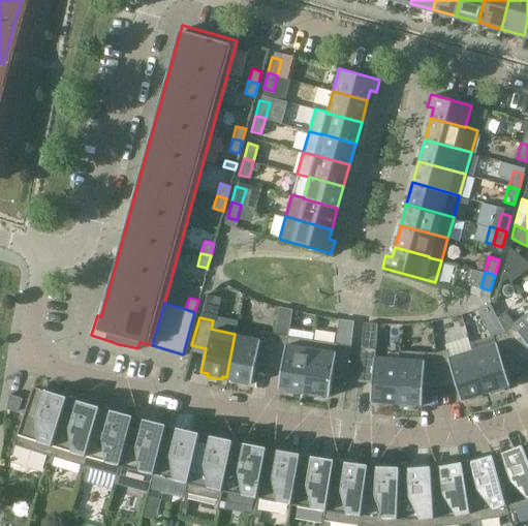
[(443,317),(438,318),(432,320),(435,331),(446,328),(443,317)]
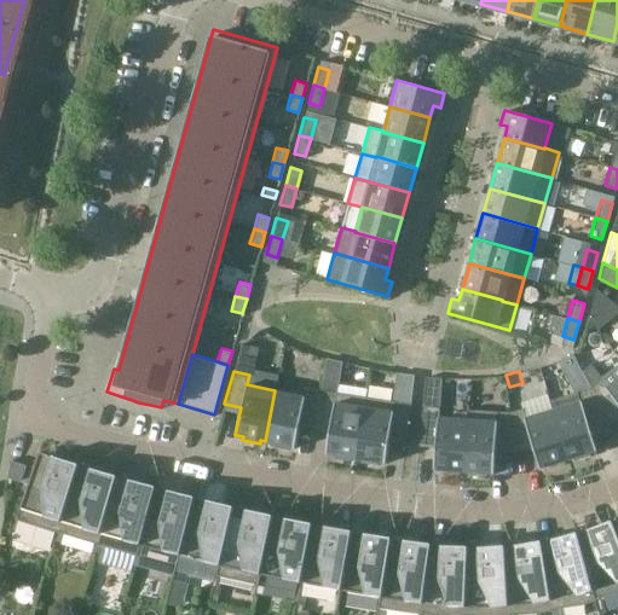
[(600,378),(589,387),(605,417),(617,406),(617,377),(606,387),(600,378)]
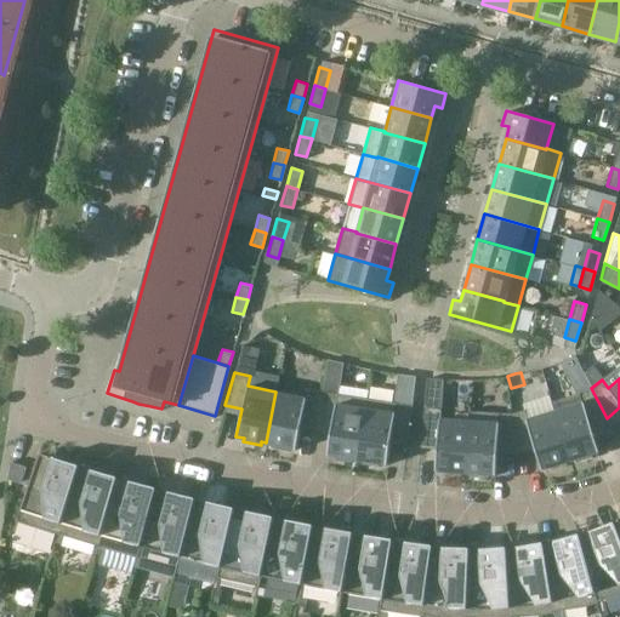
[(301,421),(316,424),(322,390),(306,388),(303,398),(276,392),(266,443),(269,444),(269,446),(286,450),(288,447),(295,449),(301,421)]
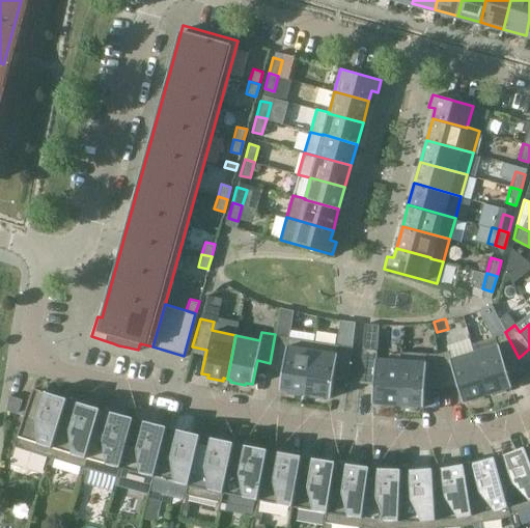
[(470,343),(472,352),(473,352),(486,393),(490,392),(491,395),(505,390),(504,388),(511,386),(504,363),(519,358),(505,332),(470,343)]
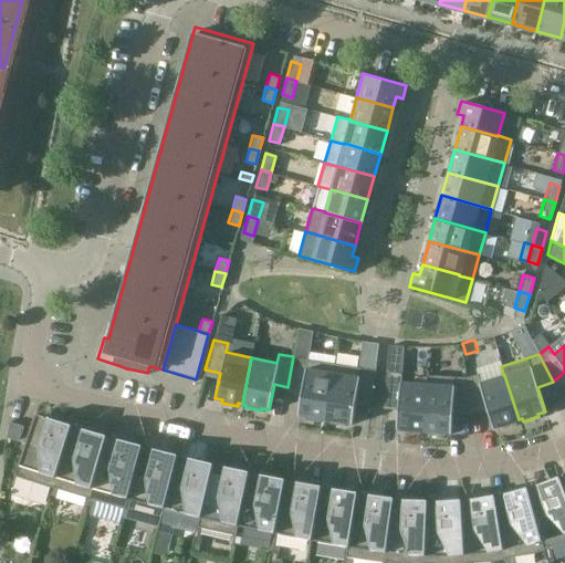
[(321,418),(324,419),(333,363),(293,356),(288,387),(302,389),(297,415),(304,416),(304,418),(320,421),(321,418)]
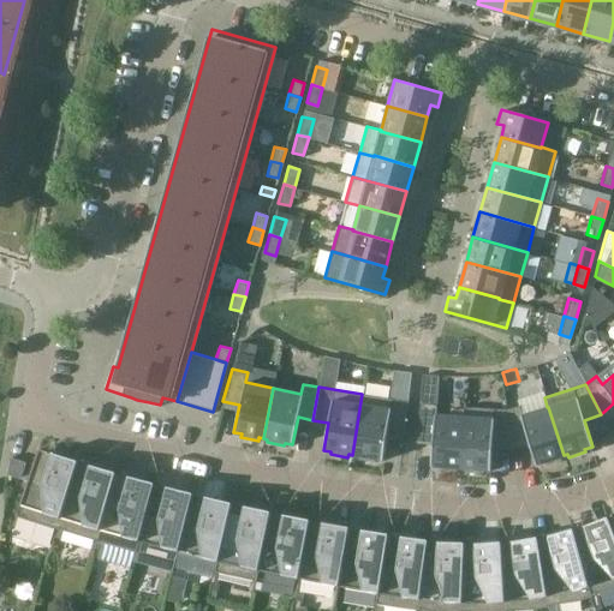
[(362,394),(352,455),(357,455),(357,459),(374,461),(375,459),(382,460),(387,431),(403,433),(407,401),(362,394)]
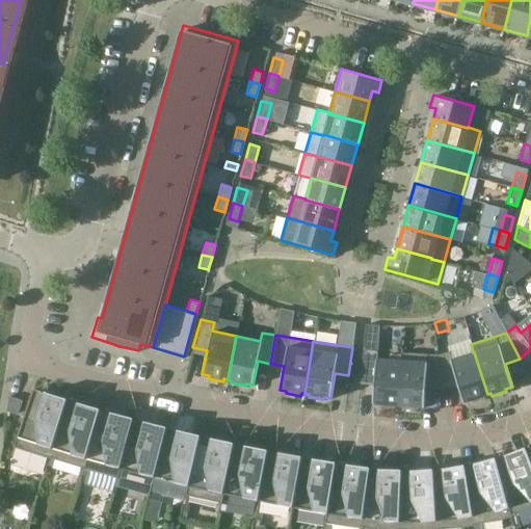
[(394,404),(398,404),(401,361),(400,361),(376,359),(377,350),(363,349),(360,377),(374,378),(372,403),(378,403),(378,406),(394,407),(394,404)]
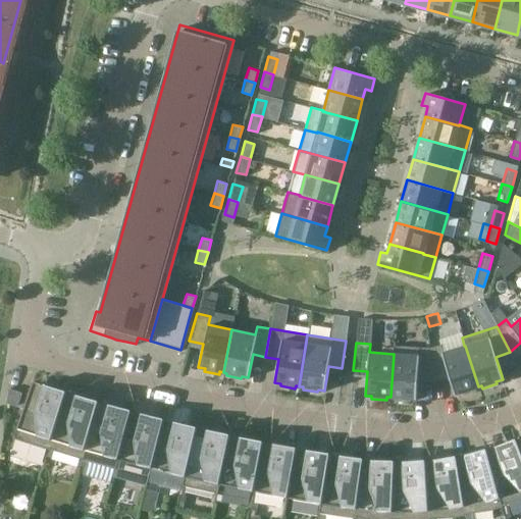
[(439,344),(429,348),(432,375),(447,371),(454,395),(460,393),(461,395),(475,391),(474,388),(478,386),(465,346),(464,346),(443,353),(439,344)]
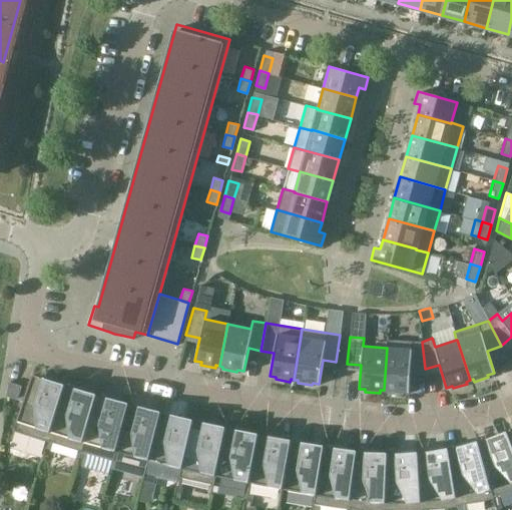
[(387,348),(384,390),(388,391),(388,393),(402,394),(402,392),(409,392),(410,369),(425,369),(422,342),(386,339),(386,348),(387,348)]
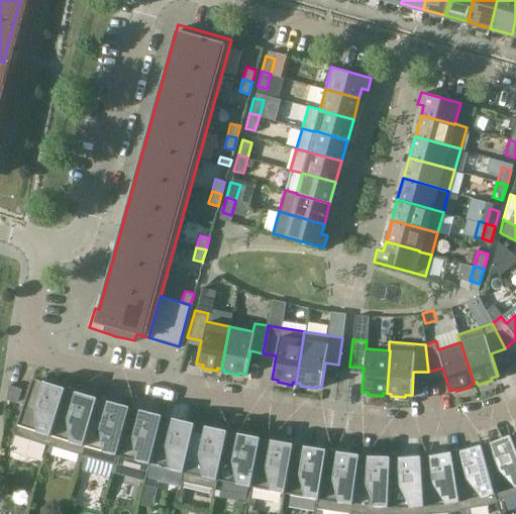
[(12,433),(46,443),(62,396),(61,396),(63,387),(31,377),(12,433)]
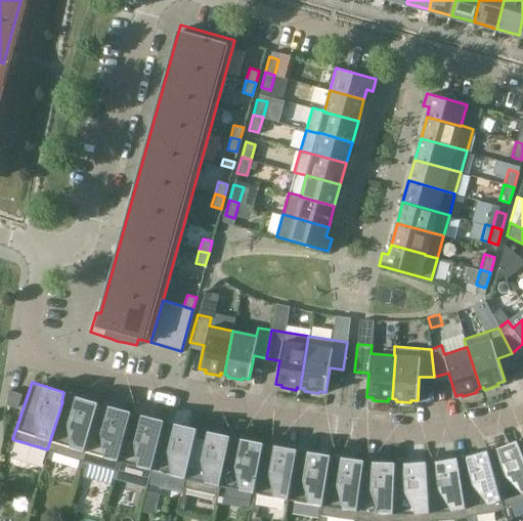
[(22,393),(8,389),(6,402),(16,406),(22,393)]
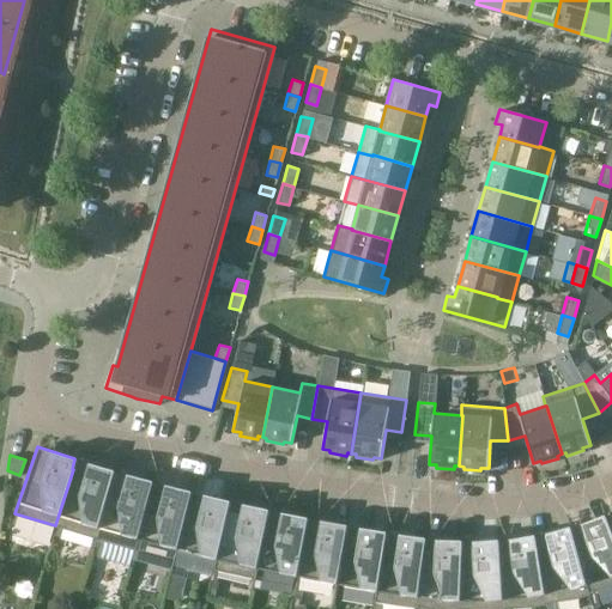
[(55,525),(95,537),(111,481),(110,480),(113,470),(90,463),(74,458),(72,469),(73,469),(55,525)]
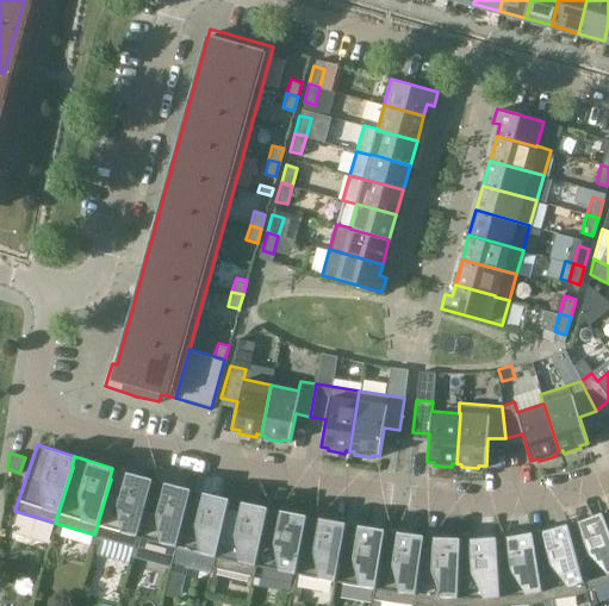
[(134,547),(137,536),(136,536),(149,489),(148,488),(151,479),(126,472),(112,468),(110,478),(111,479),(94,535),(134,547)]
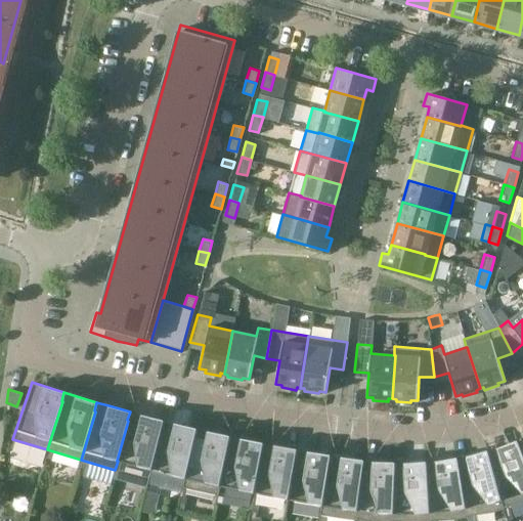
[(138,466),(150,469),(161,429),(163,420),(141,415),(130,411),(127,420),(128,421),(117,461),(118,461),(138,466)]
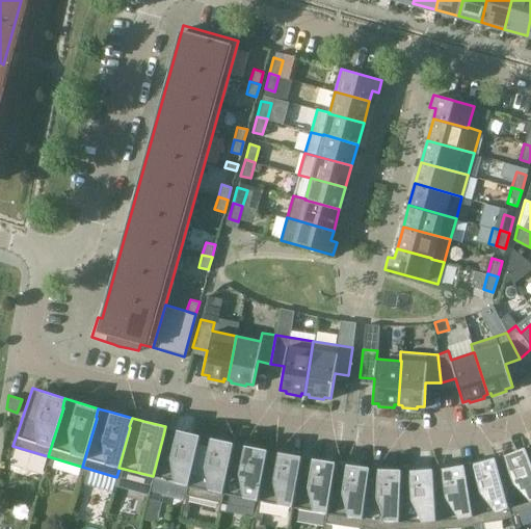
[(153,476),(186,485),(187,485),(197,444),(196,444),(198,434),(187,432),(165,426),(163,435),(153,476)]
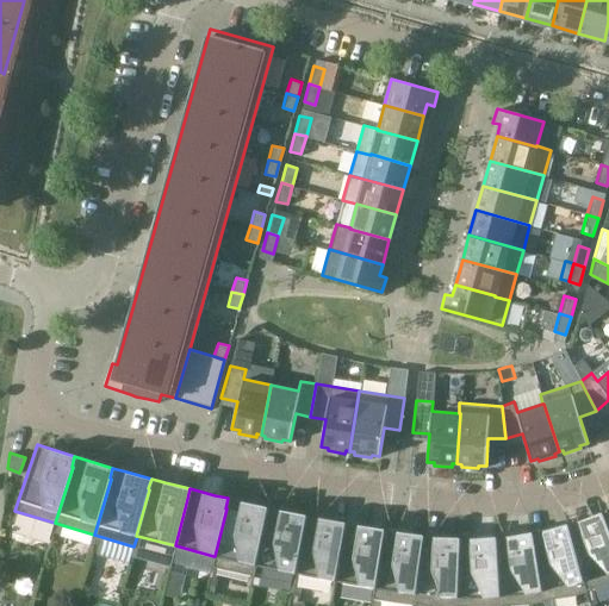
[(253,575),(255,564),(254,564),(266,518),(265,517),(267,507),(241,501),(228,498),(225,508),(227,508),(215,556),(213,556),(211,566),(253,575)]
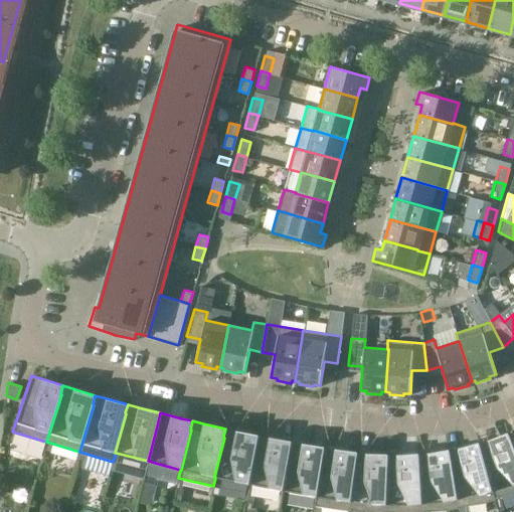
[(215,477),(248,484),(257,444),(255,444),(258,435),(236,431),(225,429),(223,437),(224,438),(214,477),(215,477)]
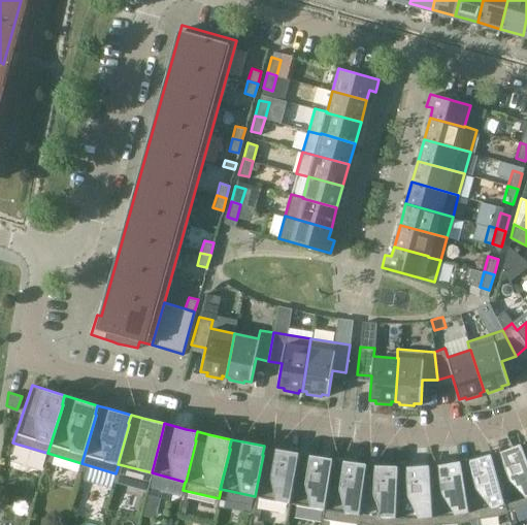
[(499,452),(490,455),(492,463),(493,463),(505,512),(506,512),(515,509),(526,504),(526,461),(524,453),(523,453),(520,445),(503,451),(499,452)]
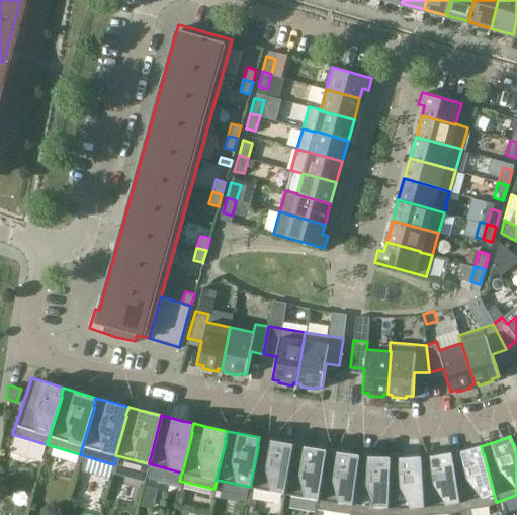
[(250,487),(283,494),(290,452),(289,452),(291,443),(270,440),(259,437),(257,446),(258,446),(250,487)]
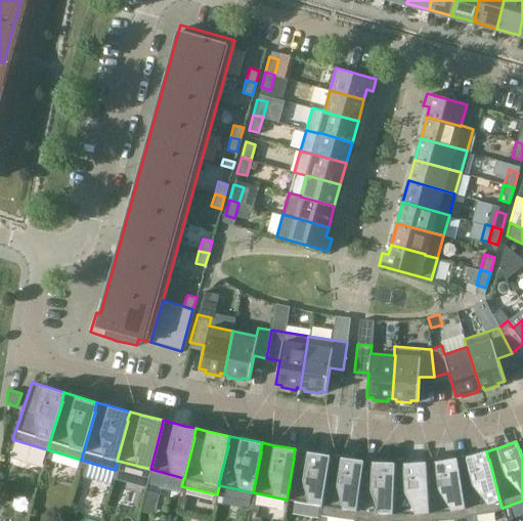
[(287,500),(320,505),(321,505),(328,464),(327,464),(329,454),(307,451),(295,448),(293,458),(294,458),(287,500)]
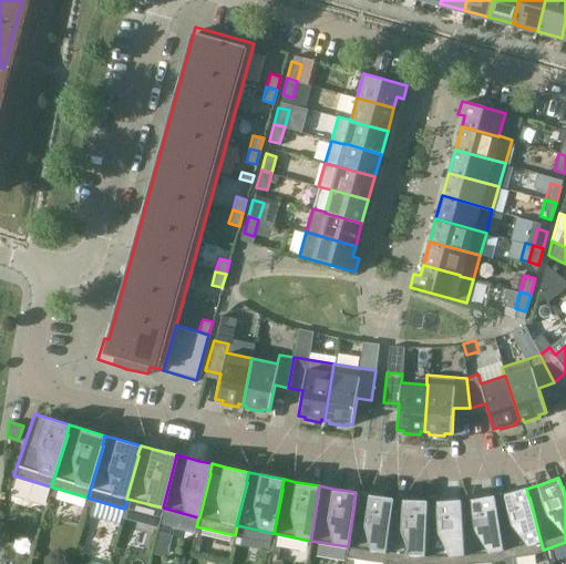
[(503,494),(493,495),(494,505),(495,505),(504,559),(505,559),(544,550),(543,550),(530,498),(528,498),(526,489),(503,494)]
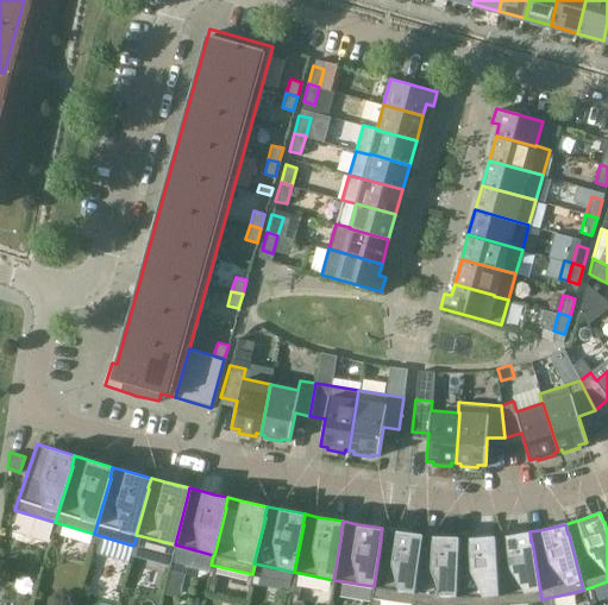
[(413,603),(413,602),(412,602),(420,544),(419,544),(421,534),(396,530),(382,528),(380,539),(381,539),(374,586),(373,586),(370,597),(413,603)]
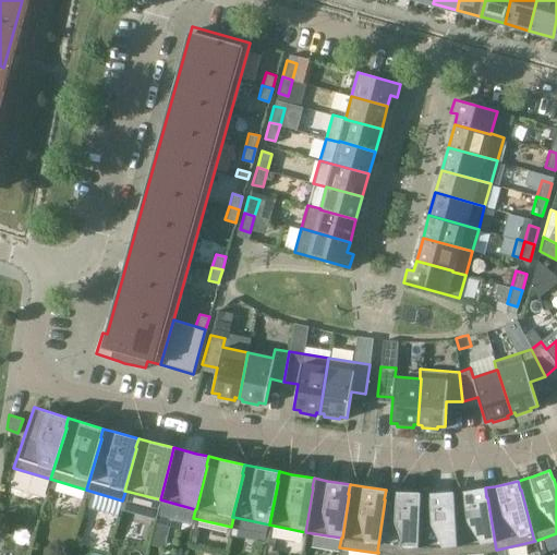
[(462,492),(452,492),(452,502),(453,502),(457,554),(458,554),(497,551),(497,550),(496,550),(487,497),(486,497),(485,487),(462,492)]
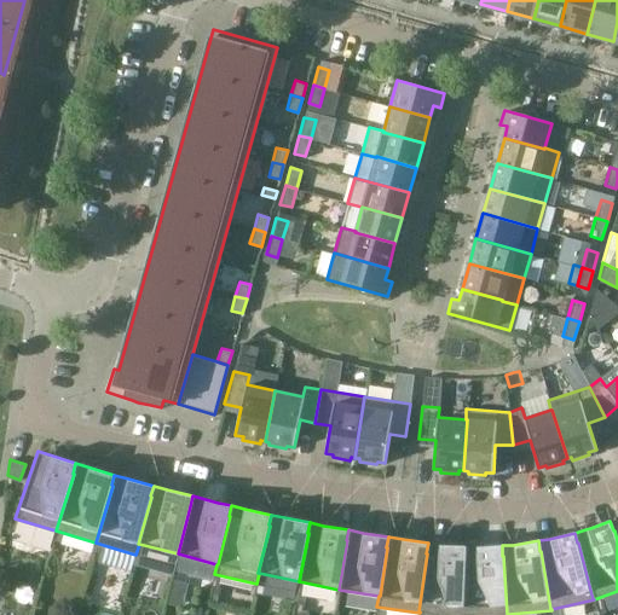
[(419,611),(420,611),(450,614),(462,614),(466,557),(465,557),(465,546),(439,545),(428,543),(426,553),(427,553),(419,611)]
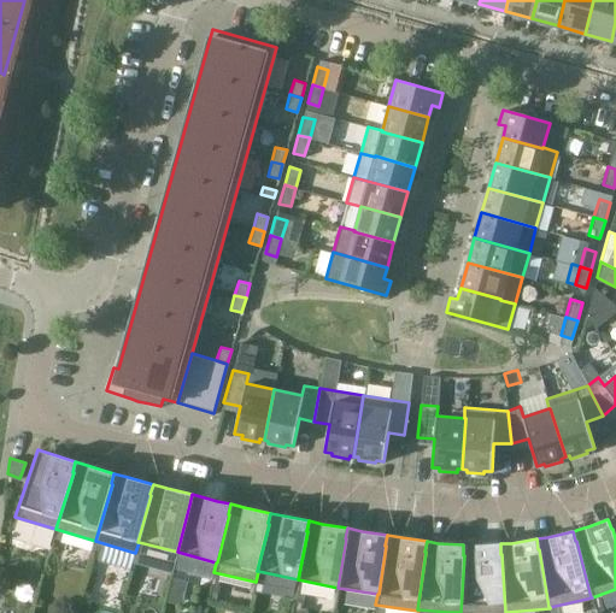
[(475,544),(463,544),(463,555),(464,555),(461,612),(505,612),(506,612),(505,612),(502,554),(500,554),(500,543),(475,544)]
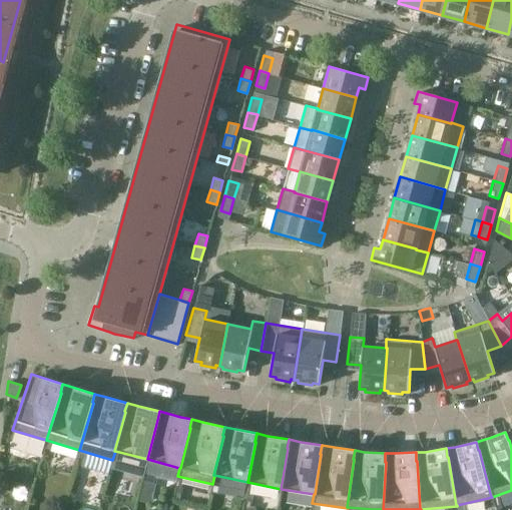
[(155,483),(143,480),(140,494),(152,497),(155,483)]
